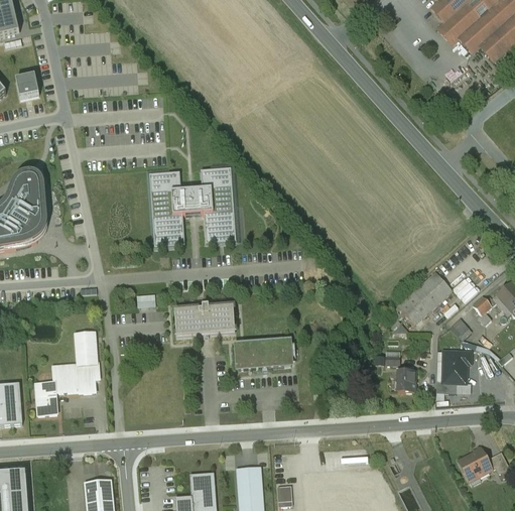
[(0,36),(19,32),(11,0),(0,0),(0,36)]
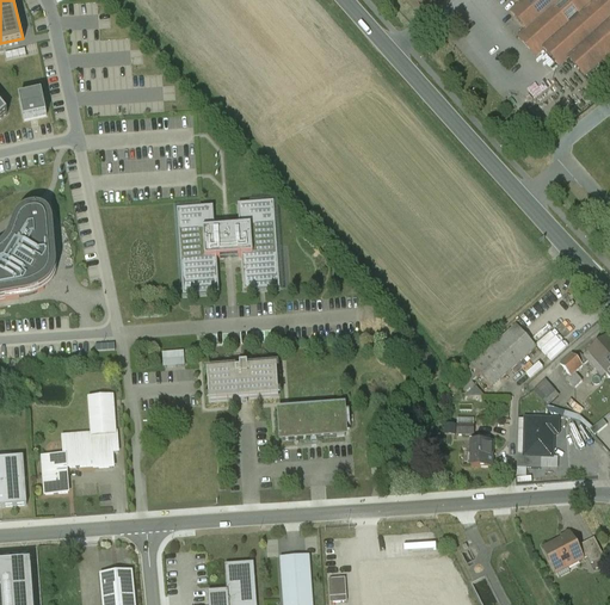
[(519,0),(510,8),(530,31),(530,32),(529,36),(534,41),(537,41),(538,39),(559,62),(567,55),(584,72),(602,56),(609,57),(609,0),(519,0)]
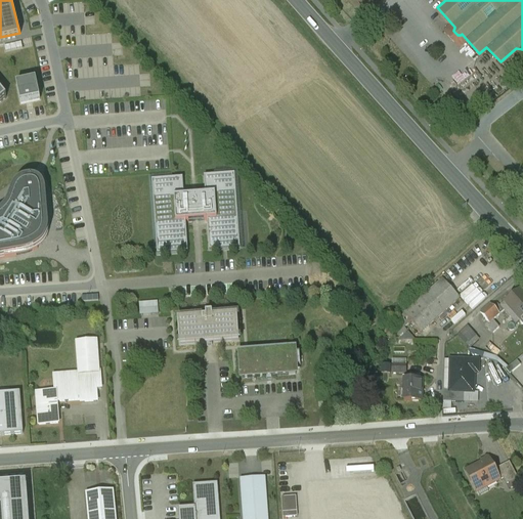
[(16,81),(20,100),(39,96),(35,77),(16,81)]
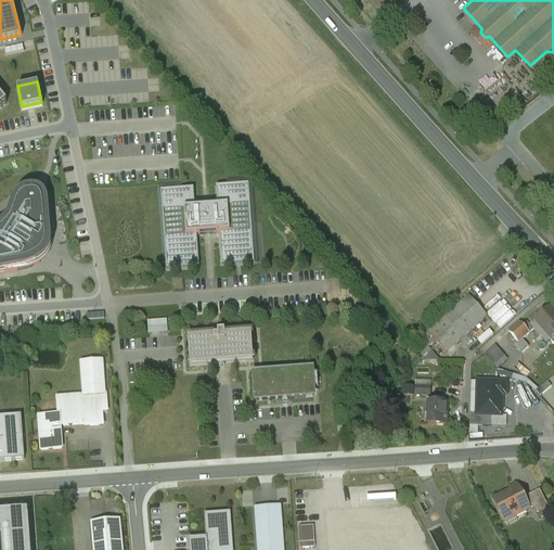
[(194,204),(193,184),(160,187),(166,265),(198,263),(196,230),(207,230),(219,229),(221,261),(254,259),(248,180),(216,182),(217,203),(194,204)]
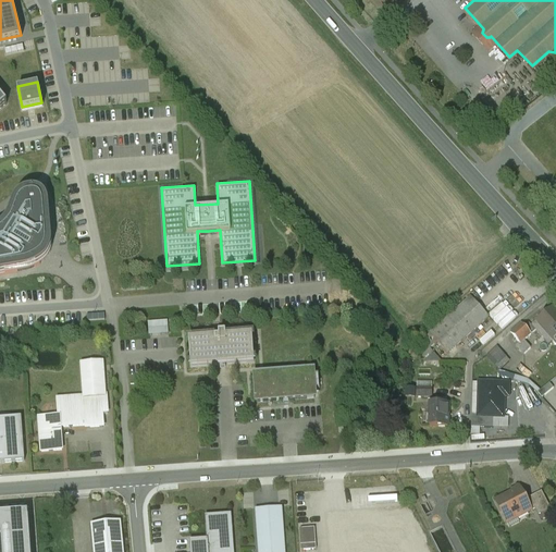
[(49,253),(54,243),(51,208),(45,189),(35,186),(20,194),(12,208),(3,220),(0,222),(0,270),(31,265),(46,255),(49,253)]
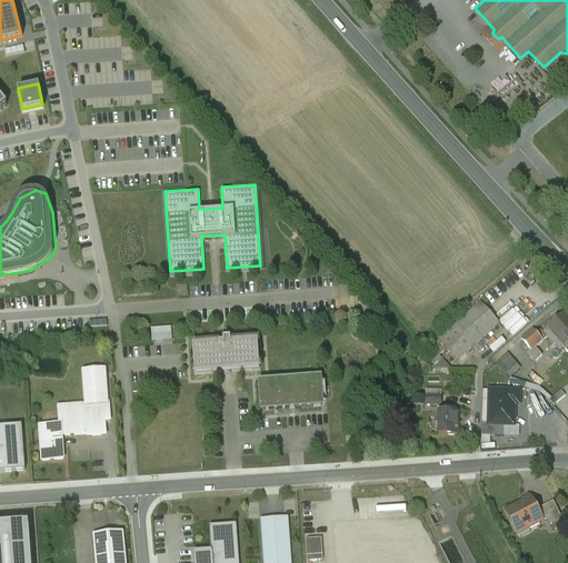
[(480,299),(438,337),(446,344),(457,357),(498,320),(480,299)]
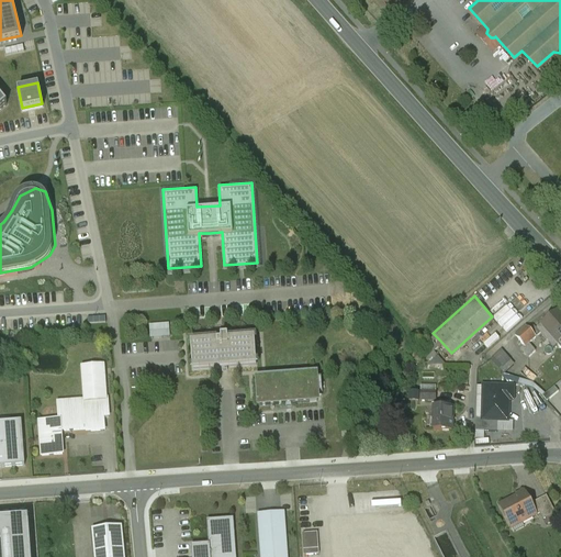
[(560,312),(557,308),(536,325),(540,330),(552,344),(557,341),(560,345),(560,312)]
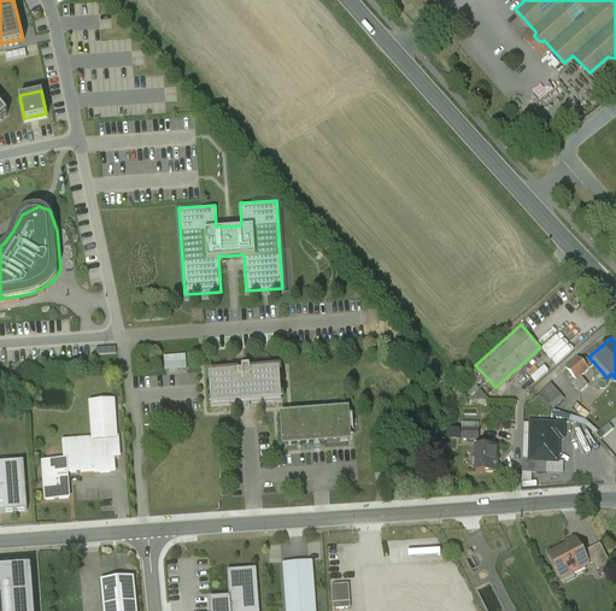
[(585,353),(580,357),(587,365),(593,362),(588,357),(585,353)]
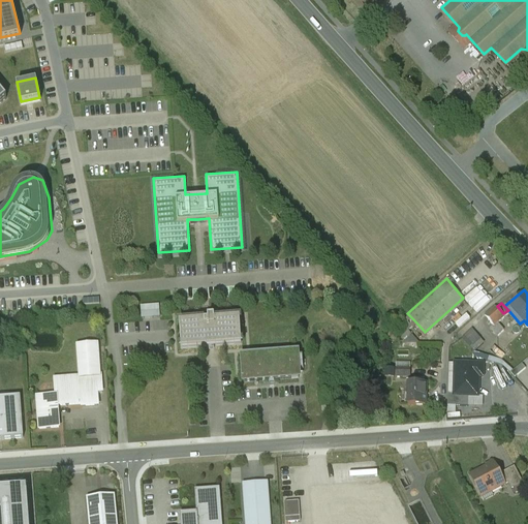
[(497,306),(494,304),(484,313),(492,321),(490,324),(497,332),(503,327),(497,319),(503,313),(497,306)]
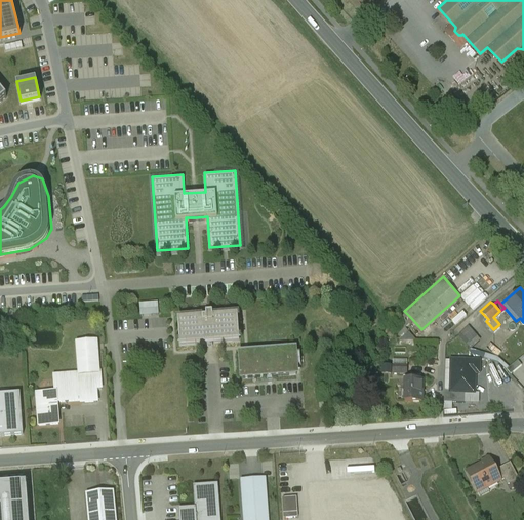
[(211,342),(211,338),(239,337),(237,316),(237,312),(212,314),(212,310),(208,310),(208,311),(205,311),(206,315),(177,317),(177,320),(178,337),(179,342),(206,340),(206,342),(211,342)]
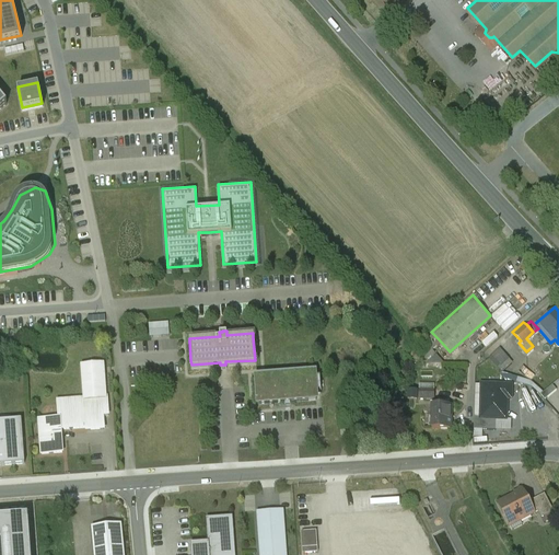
[(431,332),(409,351),(415,358),(418,358),(439,339),(431,332)]
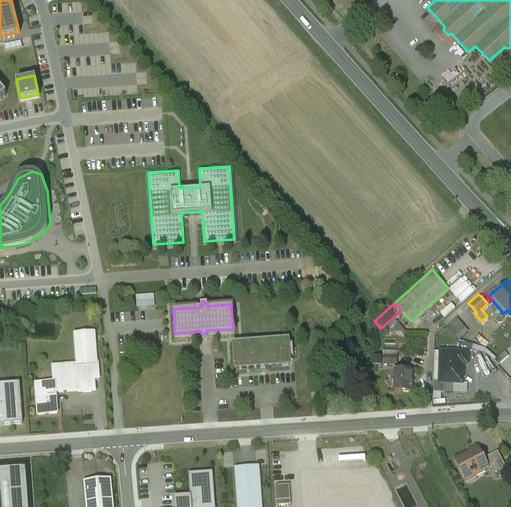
[(460,313),(449,321),(457,331),(468,323),(460,313)]
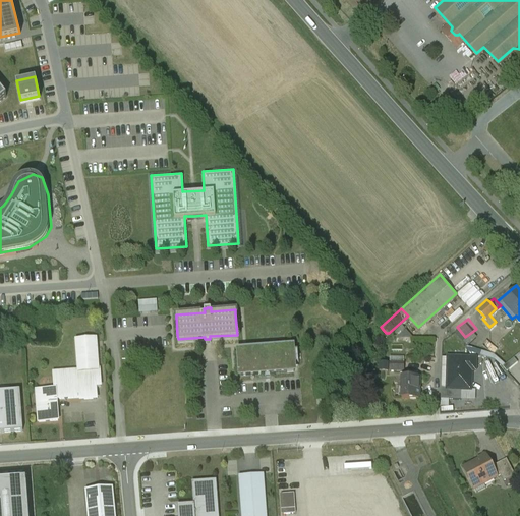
[(57,416),(56,395),(80,394),(80,396),(96,395),(95,383),(100,382),(99,365),(98,365),(95,335),(75,336),(78,367),(53,369),(54,385),(36,387),(38,418),(57,416)]
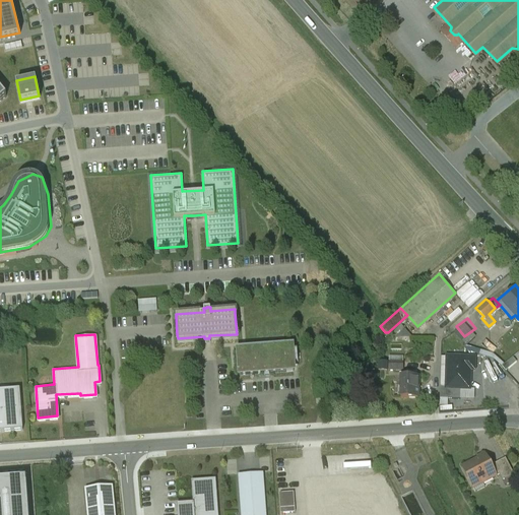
[(496,345),(484,336),(480,341),(492,350),(496,345)]
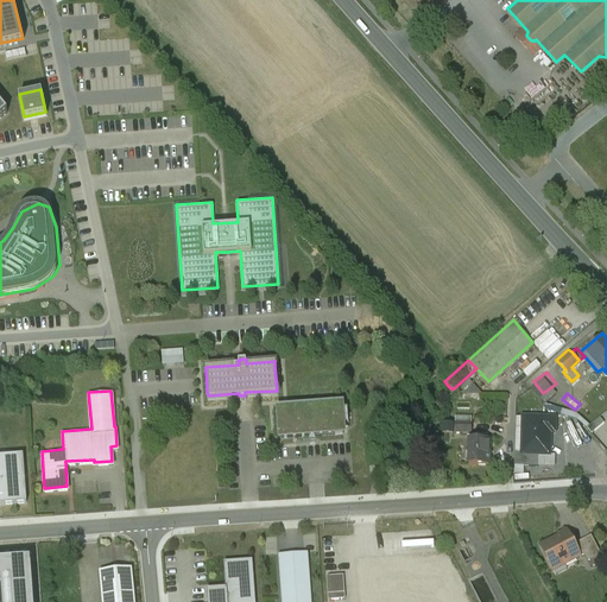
[(348,419),(347,404),(346,404),(346,406),(341,406),(341,400),(278,405),(279,433),(309,431),(309,435),(315,435),(314,431),(342,429),(342,417),(347,417),(347,419),(348,419)]
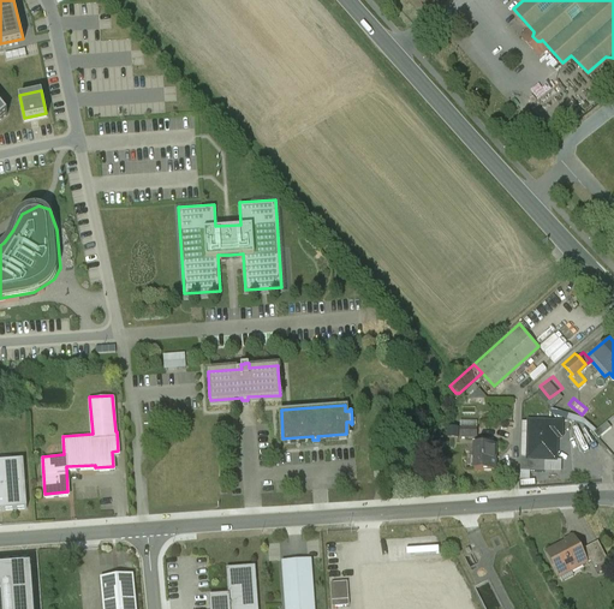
[(555,421),(529,421),(529,458),(556,458),(555,421)]
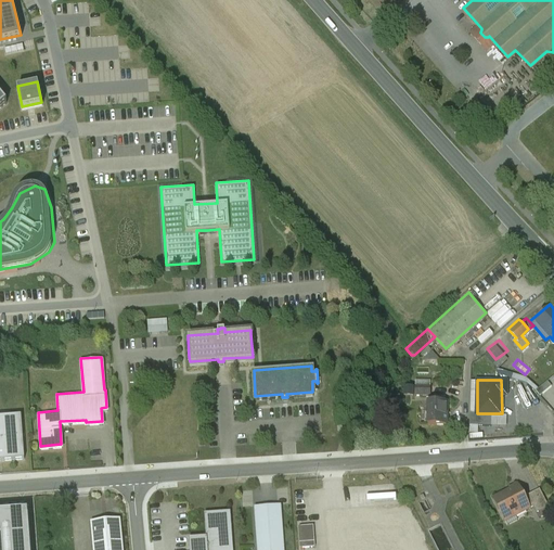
[(429,383),(414,383),(414,392),(429,392),(429,383)]
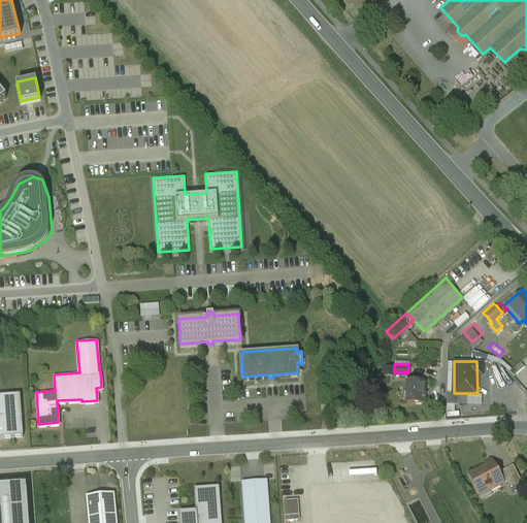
[(425,380),(406,379),(406,400),(424,401),(425,380)]
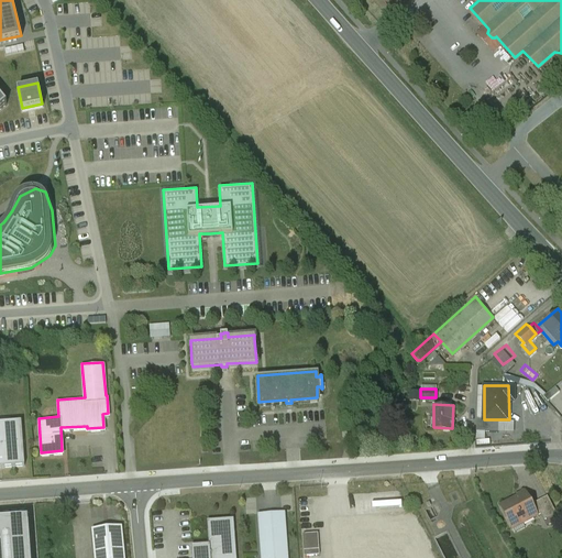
[(21,418),(0,419),(0,463),(24,462),(21,418)]
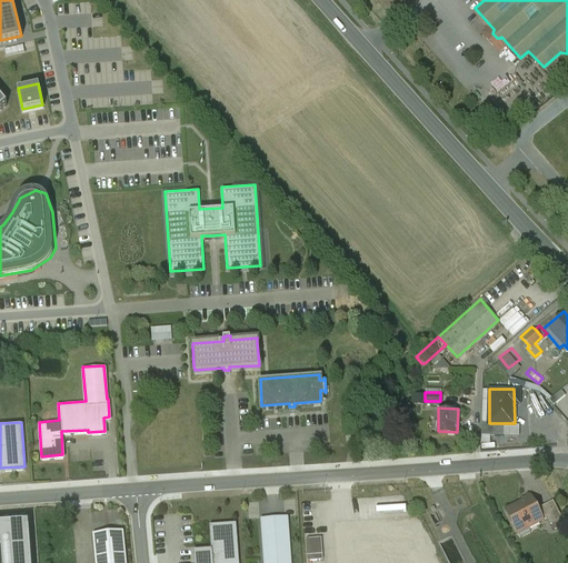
[(530,494),(505,506),(517,529),(541,516),(536,505),(530,494)]
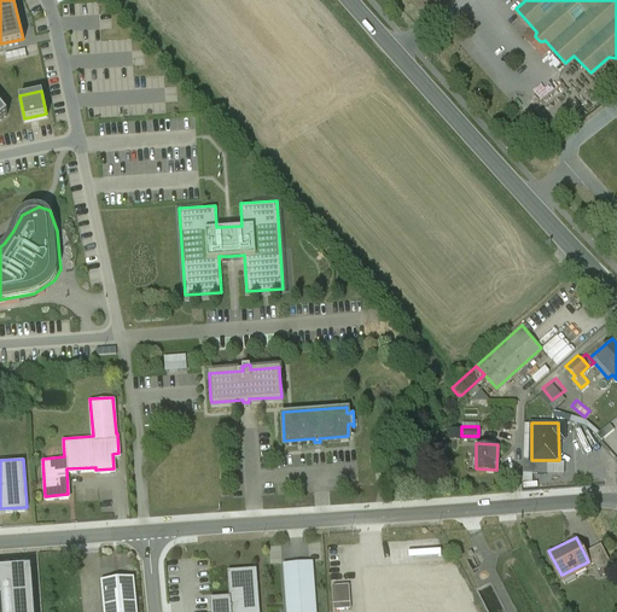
[(600,540),(582,549),(588,561),(593,559),(597,566),(610,559),(600,540)]
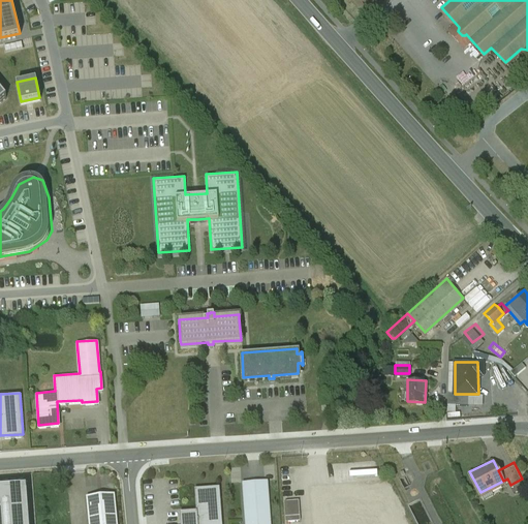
[(270,523),(267,478),(242,480),(245,523),(270,523)]
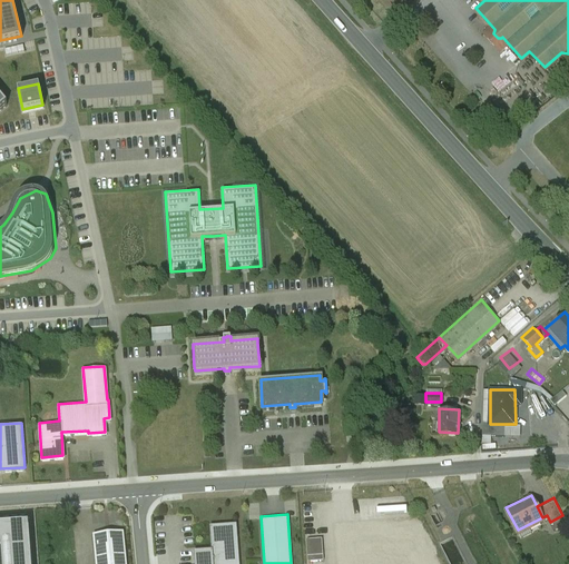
[(308,528),(324,528),(324,515),(307,515),(308,528)]
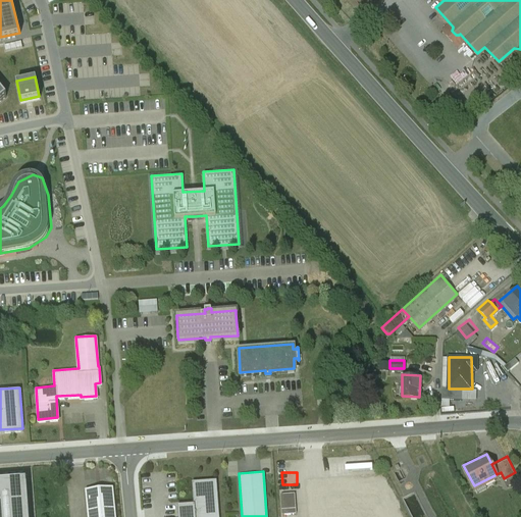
[(0,516),(27,516),(23,474),(0,475),(0,516)]
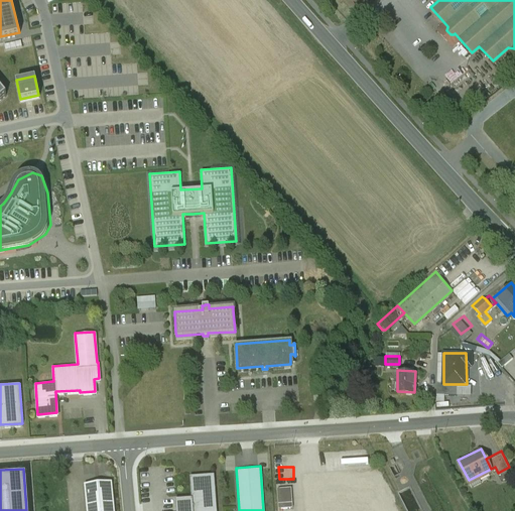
[(216,510),(214,472),(189,474),(190,495),(174,497),(175,510),(216,510)]
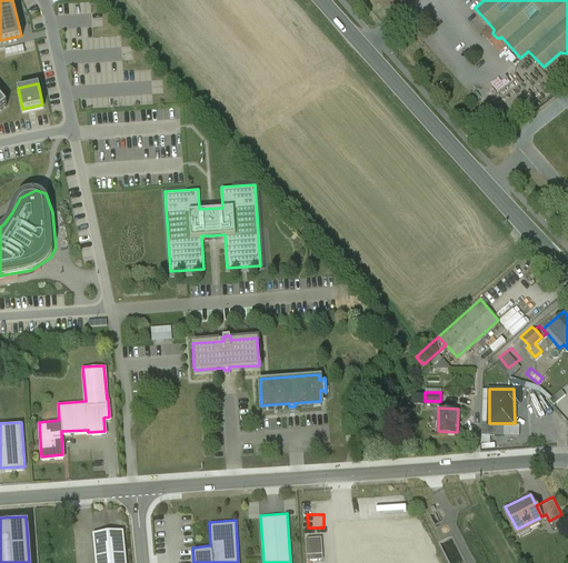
[(125,562),(121,528),(93,531),(96,562),(125,562)]
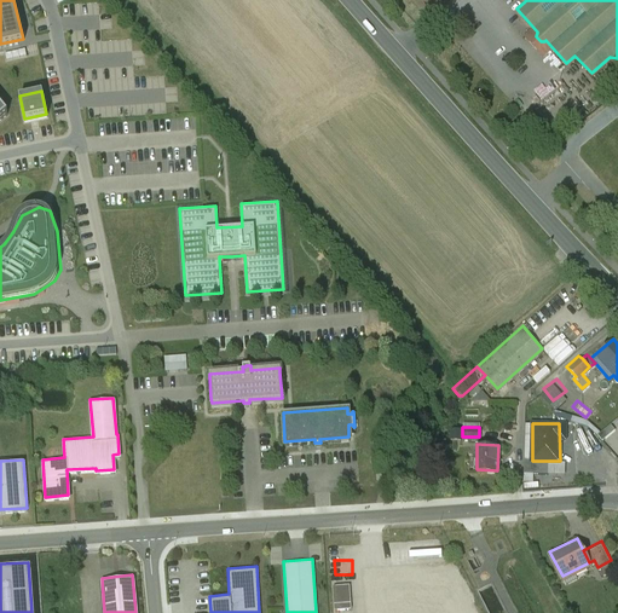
[(353,579),(336,580),(338,605),(354,603),(353,579)]
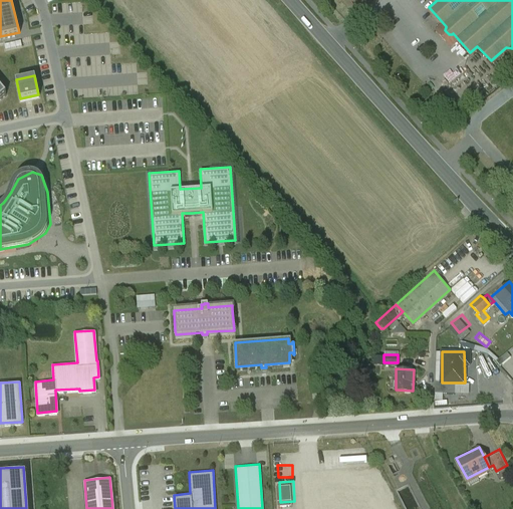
All buildings are outlined.
